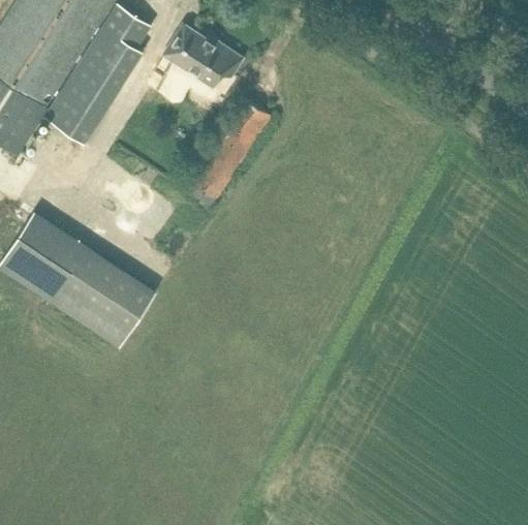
[(115,0),(17,0),(0,25),(0,146),(14,156),(45,109),(44,109),(115,0)]
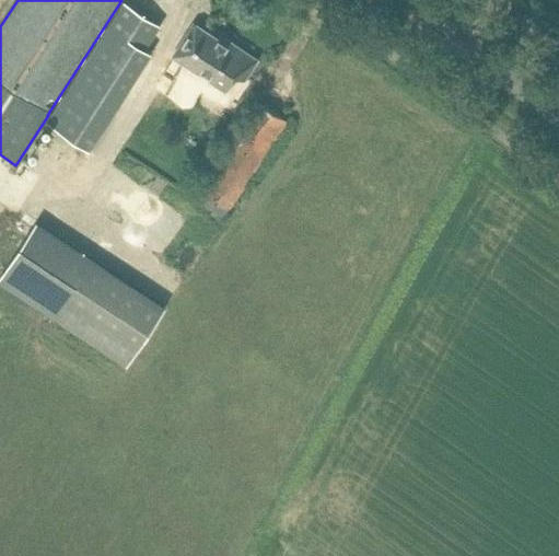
[(146,50),(160,29),(127,8),(53,122),(49,127),(88,152),(151,55),(146,50)]
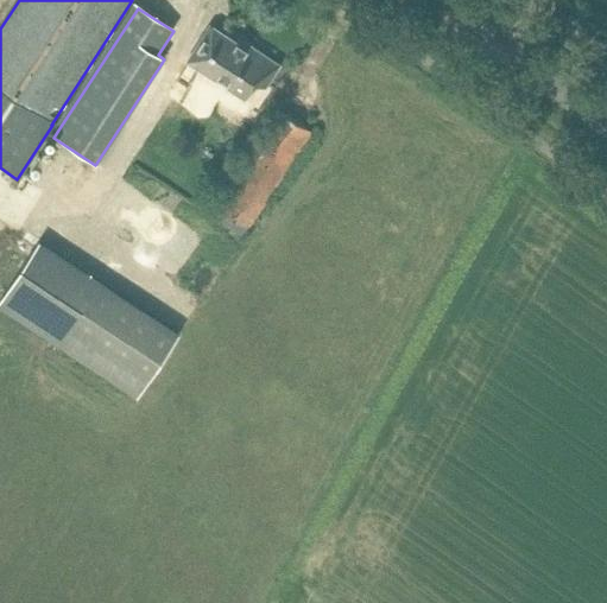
[(250,56),(209,30),(188,62),(246,100),(258,82),(265,87),(278,68),(252,51),(250,56)]
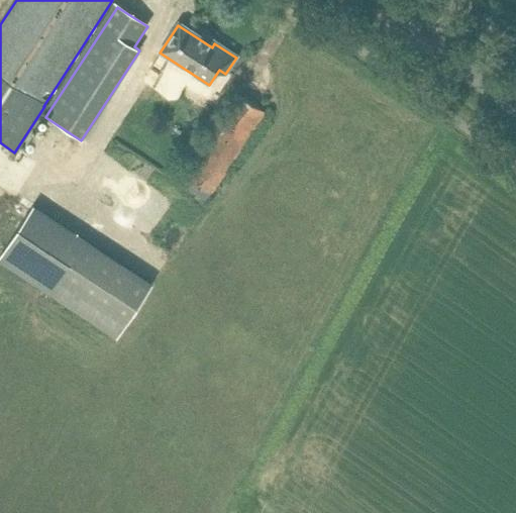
[(206,204),(265,114),(238,97),(180,187),(206,204)]
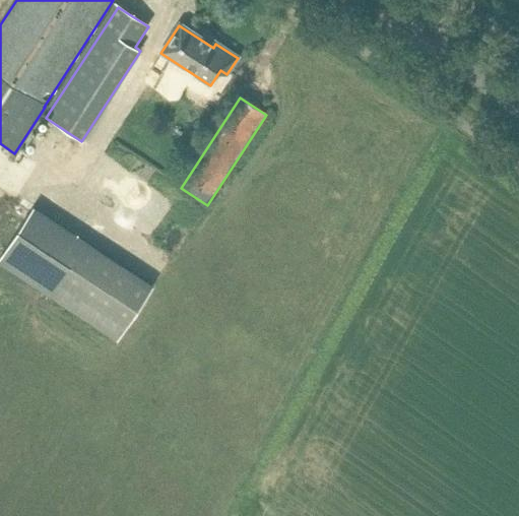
[(0,265),(117,342),(152,287),(34,208),(0,258),(0,265)]
